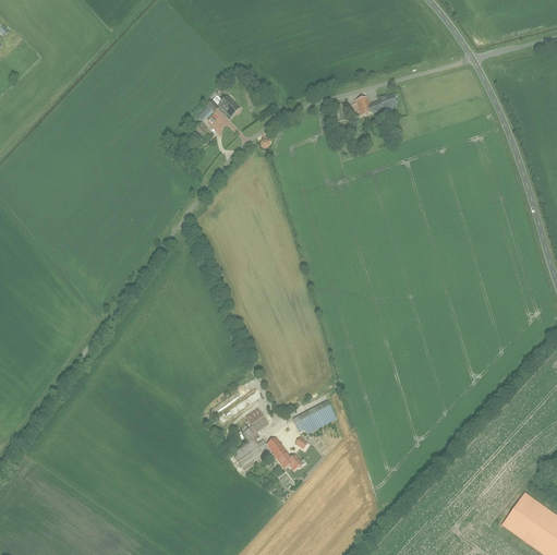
[(0,31),(4,35),(10,29),(2,22),(0,23),(0,31)]
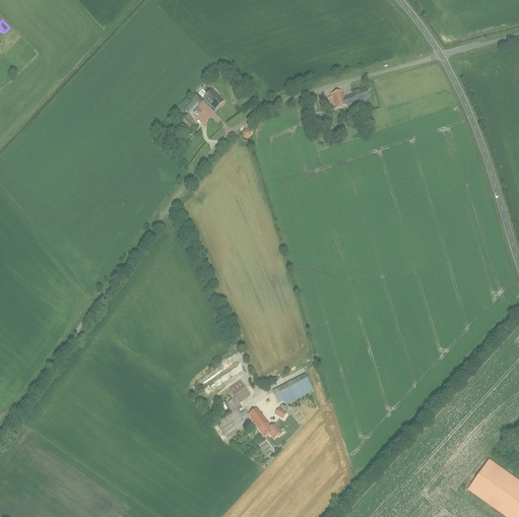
[(212,86),(201,95),(211,108),(222,99),(212,86)]
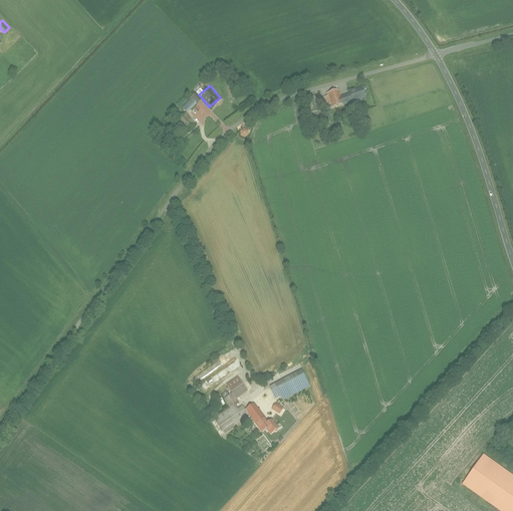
[(330,106),(363,95),(360,85),(347,90),(348,93),(339,96),(337,88),(326,92),(330,106)]
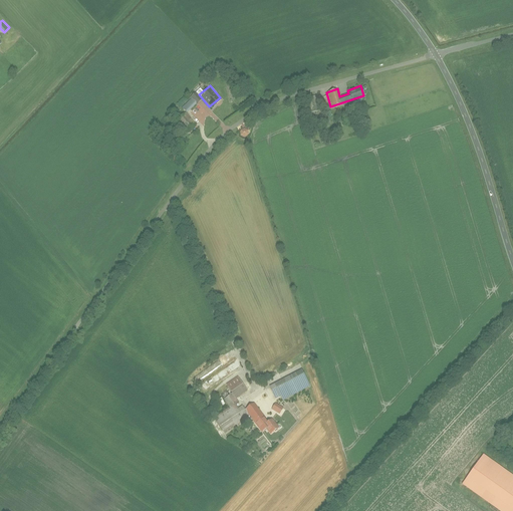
[(193,102),(199,97),(194,91),(188,96),(191,99),(182,107),(184,110),(193,102)]
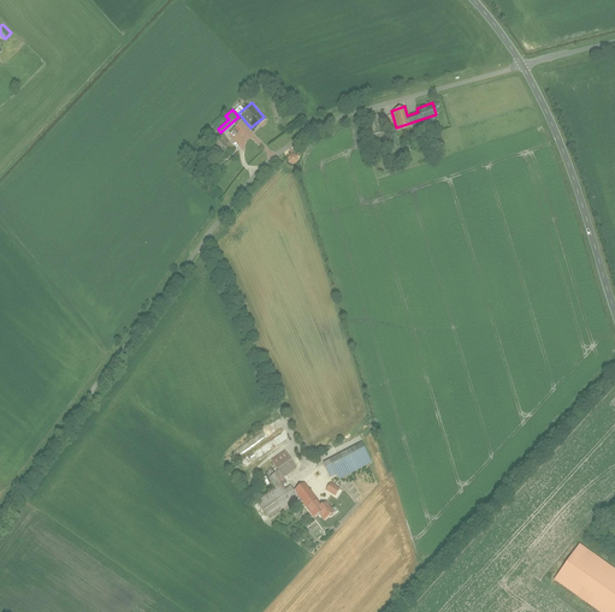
[(374,131),(383,129),(378,114),(370,117),(374,131)]
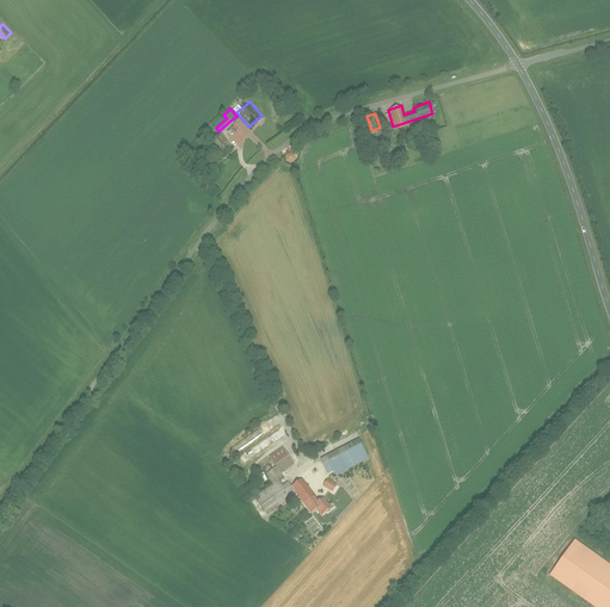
[(220,155),(232,147),(221,131),(209,141),(220,155)]
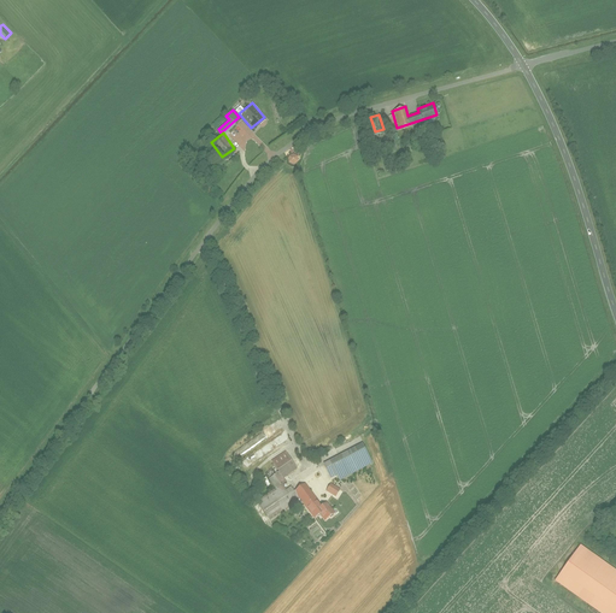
[(268,517),(294,499),(299,504),(301,501),(304,504),(315,496),(304,482),(293,489),(289,484),(285,488),(282,483),(286,481),(282,476),(295,466),(285,449),(270,459),(277,469),(268,476),(275,485),(256,499),(268,517)]
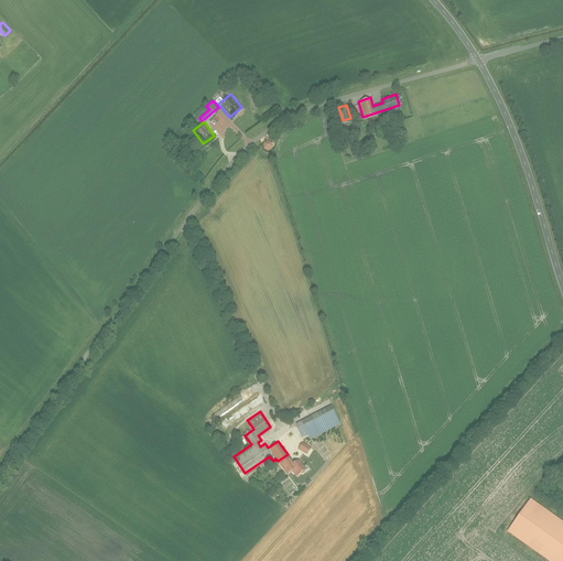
[(299,421),(305,437),(327,425),(321,411),(299,421)]
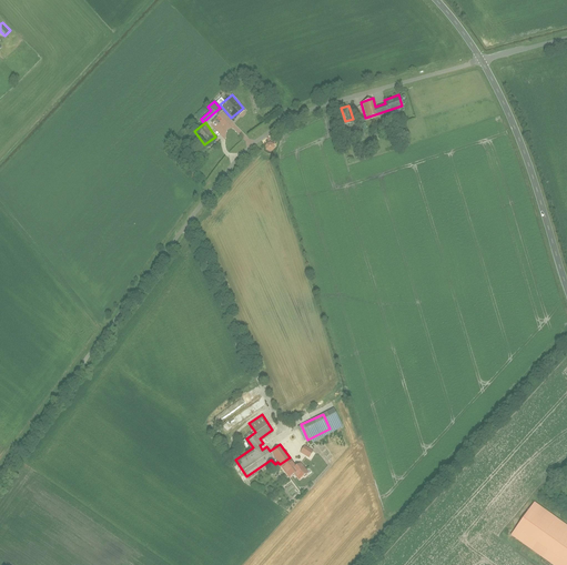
[(295,465),(290,457),(280,464),(289,475),(294,471),(297,468),(295,465)]
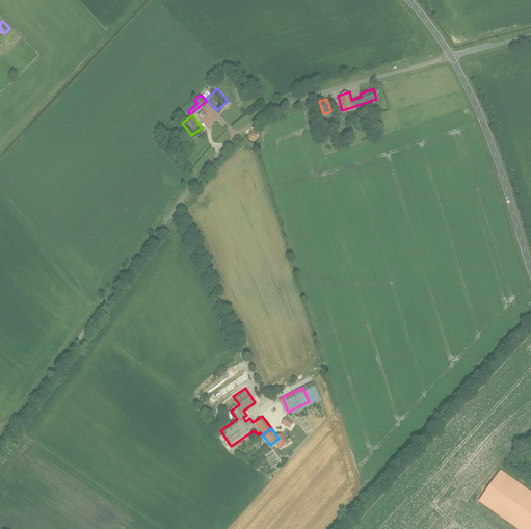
[(281,432),(276,435),(279,439),(275,441),(280,447),(283,444),(284,445),(286,443),(286,442),(287,441),(281,432)]
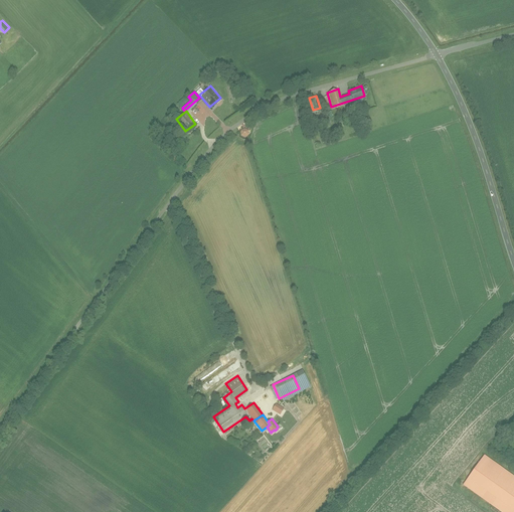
[(513,511),(513,476),(484,456),(464,484),(503,511),(513,511)]
